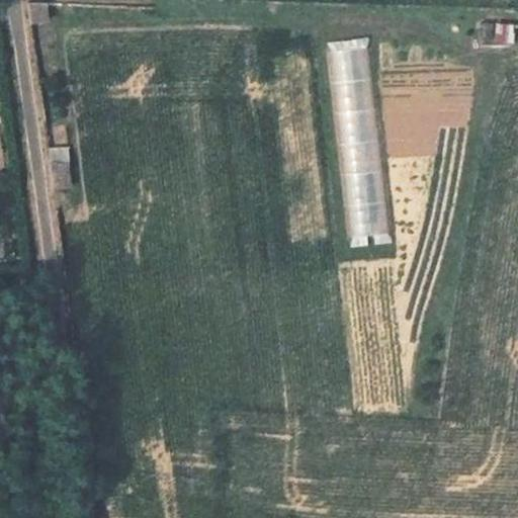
[(47,1),(30,0),(26,0),(29,23),(48,21),(47,1)]
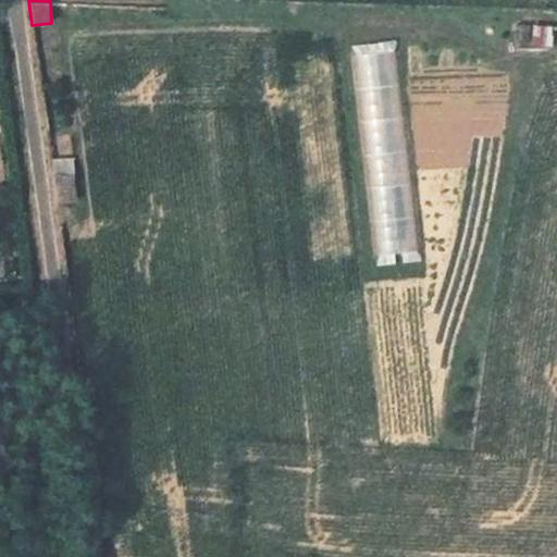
[(554,47),(554,25),(534,25),(533,46),(554,47)]
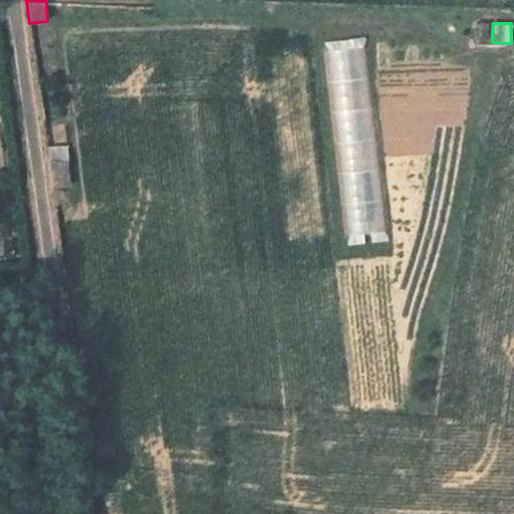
[(383,241),(369,39),(333,42),(347,243),(383,241)]
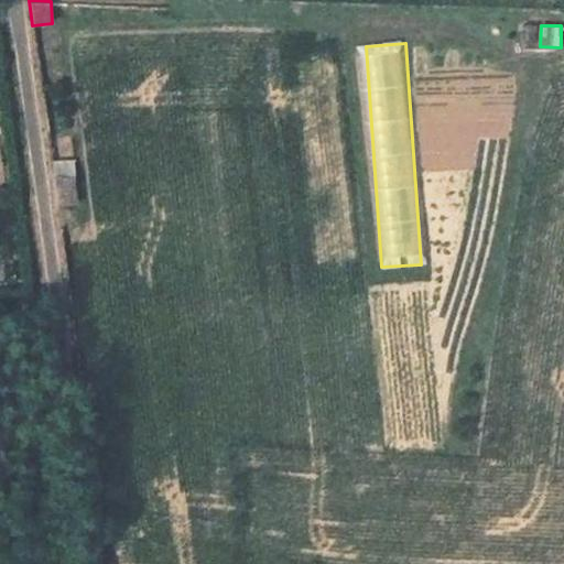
[(76,159),(53,161),(56,205),(79,203),(76,159)]
